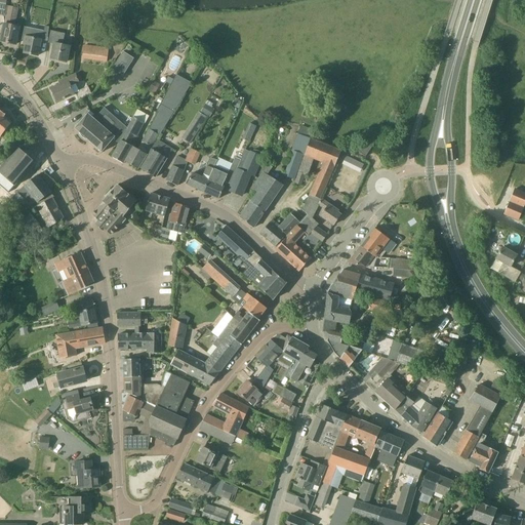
[(0,15),(6,16),(5,25),(4,26),(3,26),(1,33),(3,34),(1,42),(2,42),(2,43),(7,44),(8,43),(15,45),(19,27),(14,26),(16,18),(16,17),(18,8),(6,5),(6,0),(0,0),(0,2),(0,3),(0,2),(0,15)]
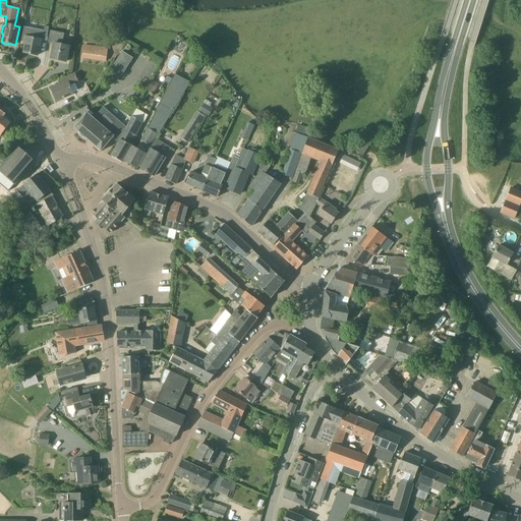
[(51,17),(42,15),(40,29),(49,31),(51,17)]
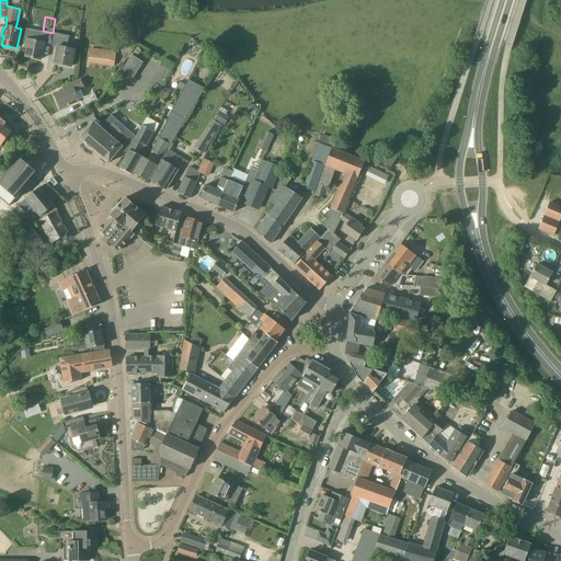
[(37,27),(31,26),(26,48),(27,48),(25,57),(41,60),(44,43),(34,41),(37,27)]
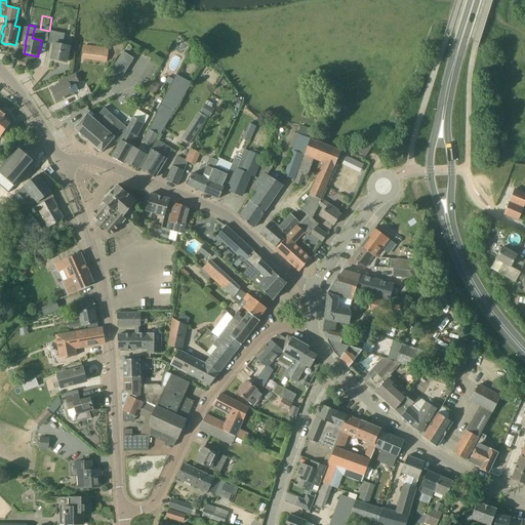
[(65,34),(51,31),(48,43),(54,44),(51,58),(67,62),(70,47),(63,45),(65,34)]
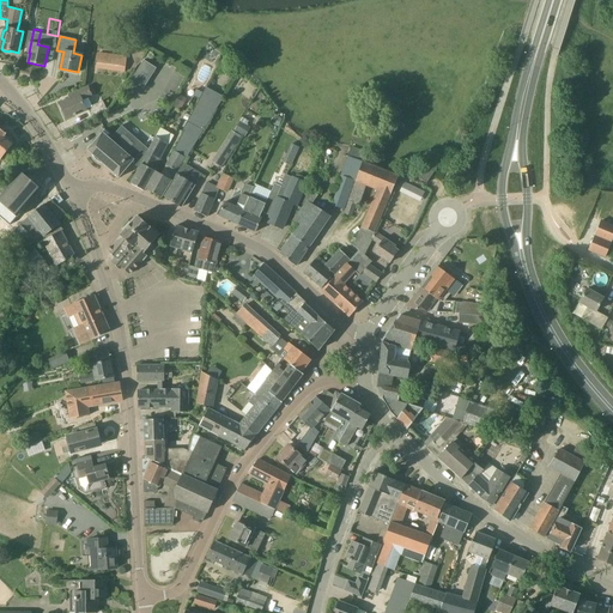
[(127,56),(98,53),(96,67),(125,72),(127,56)]
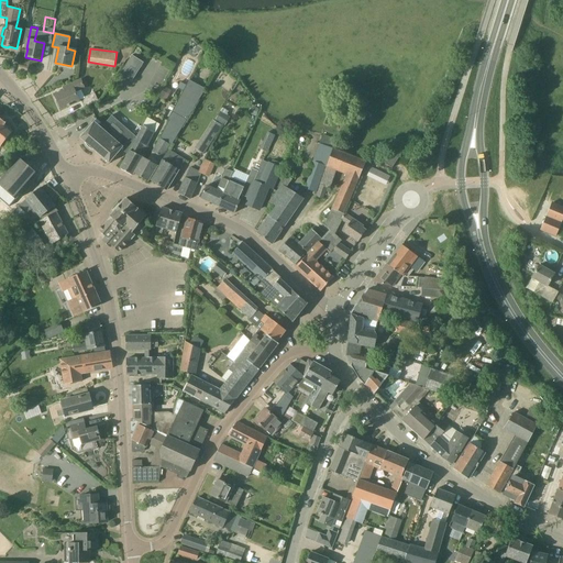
[(144,64),(132,56),(121,75),(133,83),(144,64)]
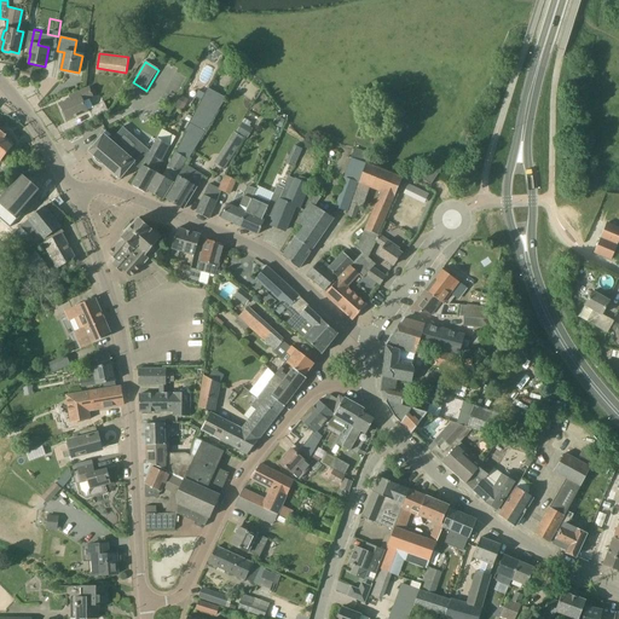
[(226,98),(208,88),(184,132),(187,134),(162,177),(158,174),(149,191),(163,200),(165,197),(173,184),(174,183),(173,181),(186,158),(189,160),(226,98)]
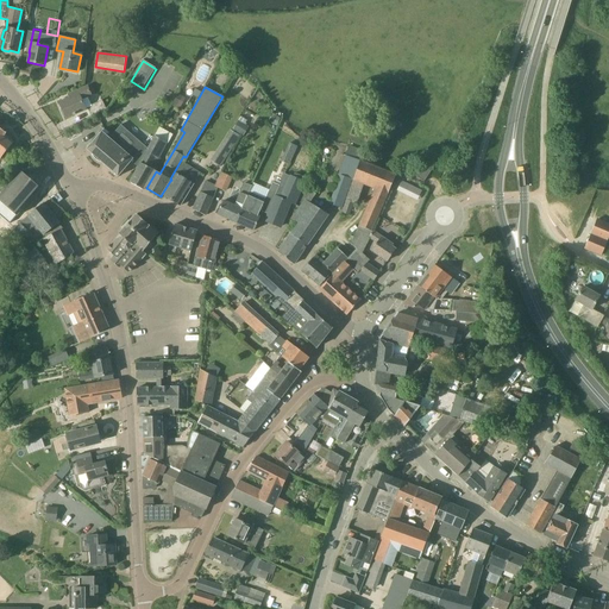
[(81,100),(92,95),(88,88),(69,95),(70,99),(60,104),(63,110),(61,111),(63,117),(66,115),(66,118),(86,110),(81,100)]
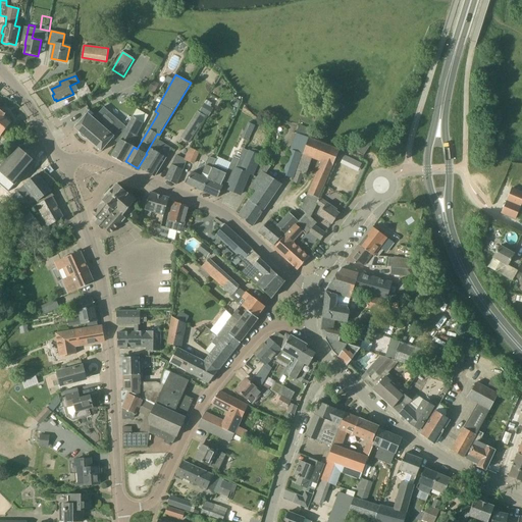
[(88,86),(74,93),(79,100),(92,94),(88,86)]
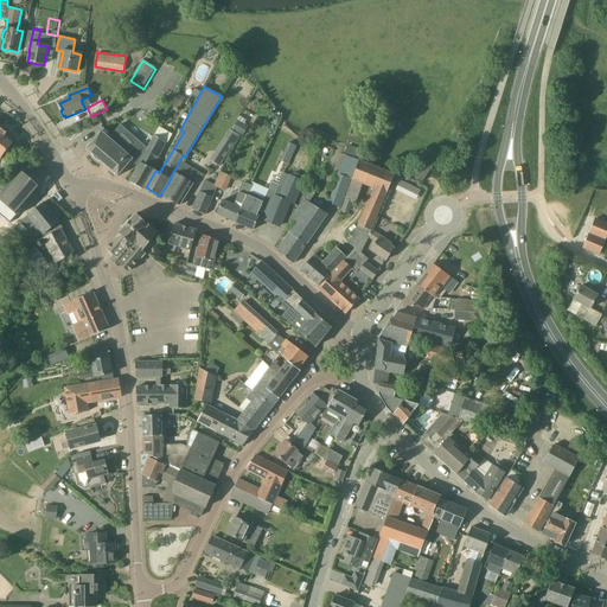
[(237,120),(232,129),(242,135),(248,127),(237,120)]
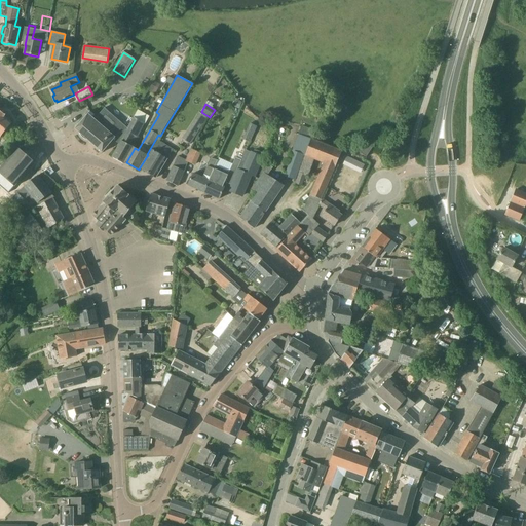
[(95,115),(89,112),(87,114),(75,129),(79,133),(79,134),(80,135),(80,136),(81,137),(82,138),(83,139),(85,140),(87,141),(88,141),(102,153),(110,143),(113,140),(115,141),(119,144),(127,127),(104,108),(95,119),(91,117),(95,115)]
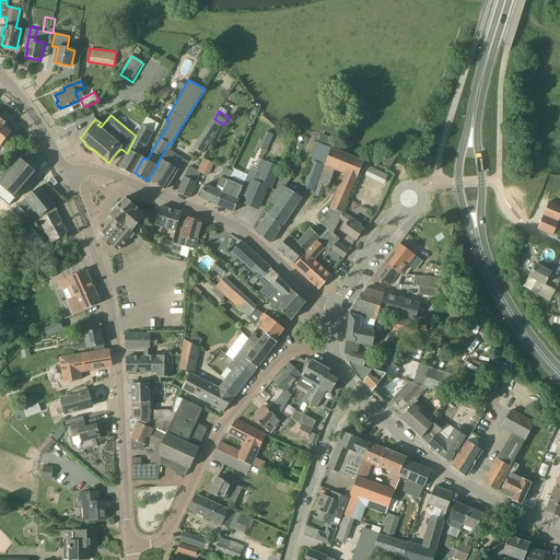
[(13,130),(4,124),(7,123),(0,117),(0,146),(0,147),(13,130)]
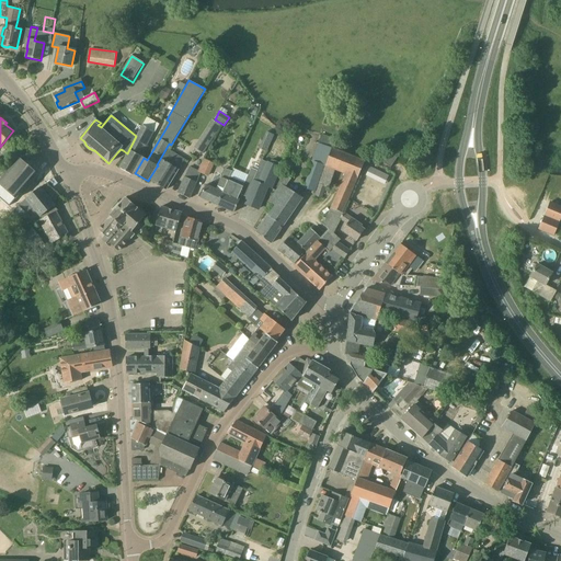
[(135,173),(144,158),(142,157),(148,147),(147,146),(155,132),(142,125),(136,136),(127,153),(119,168),(133,175),(134,173),(135,173)]
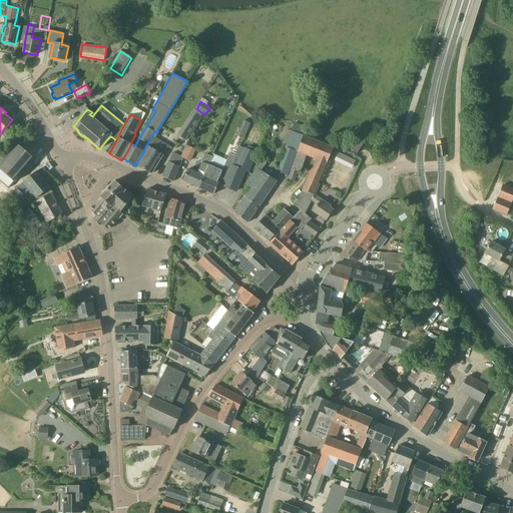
[(186,121),(194,126),(197,121),(189,116),(186,121)]
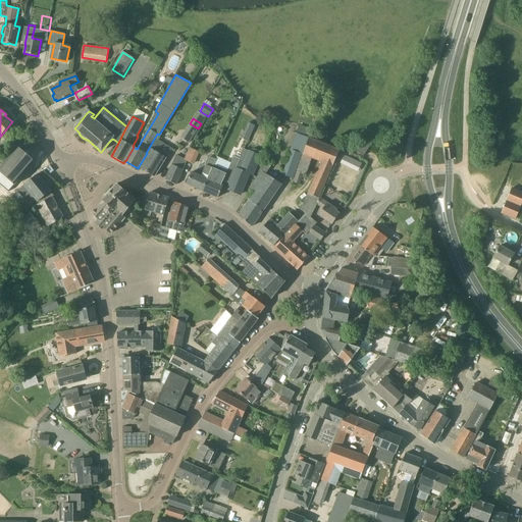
[(249,121),(242,138),(249,141),(256,124),(249,121)]
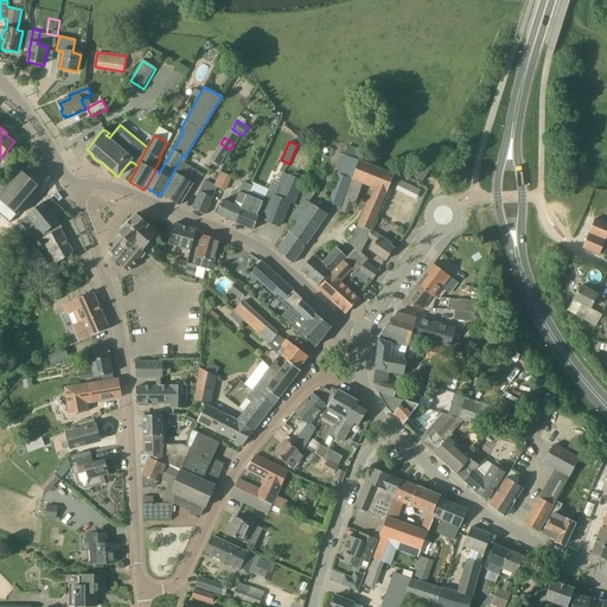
[(363,151),(358,149),(349,146),(345,155),(359,161),(363,151)]
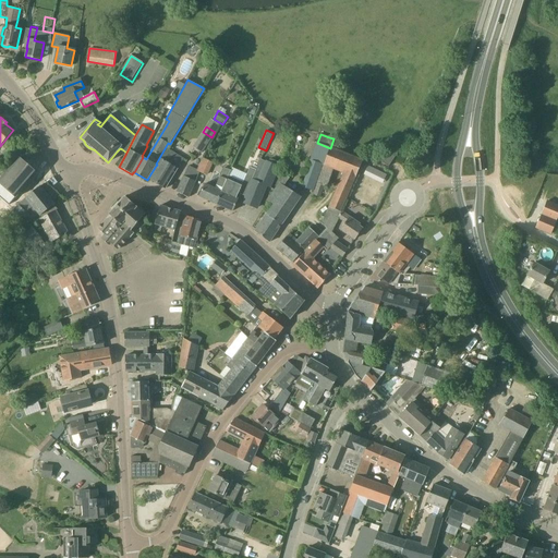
[(157,165),(156,166),(148,178),(166,189),(183,158),(167,148),(157,165)]
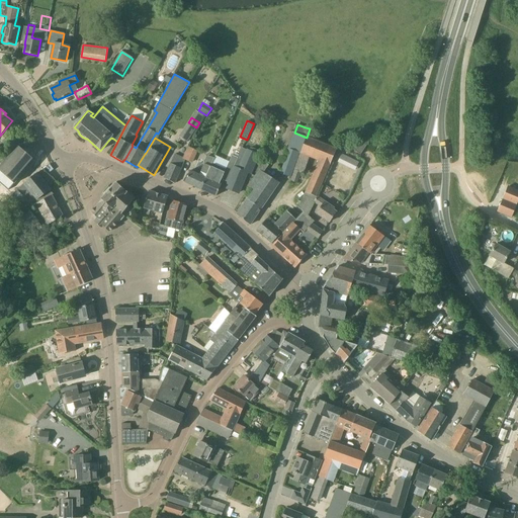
[(307,138),(300,153),(320,161),(298,208),(304,212),(296,220),(293,223),(299,229),(304,233),(307,230),(312,224),(315,222),(308,217),(314,202),(315,199),(317,196),(337,149),(307,138)]
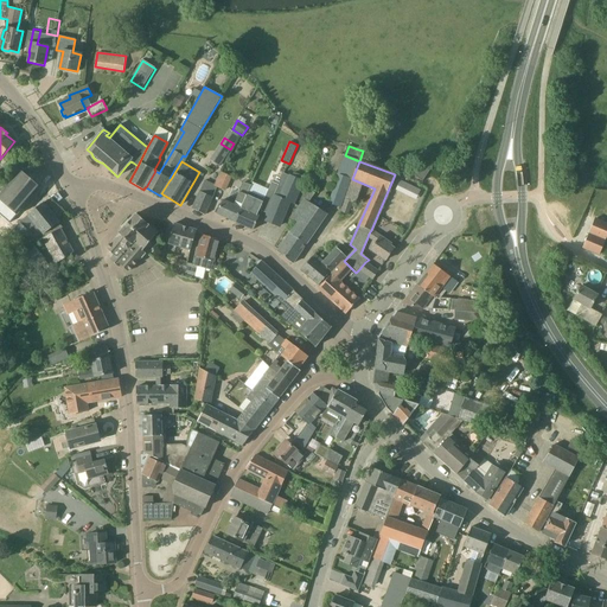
[(42,189),(21,171),(24,167),(20,164),(14,172),(18,174),(5,190),(0,195),(0,199),(8,206),(14,212),(18,216),(42,189)]
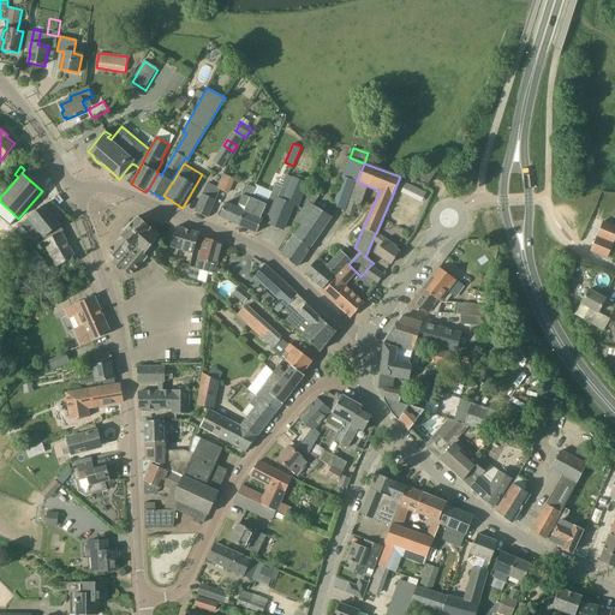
[(218,187),(227,192),(234,179),(224,174),(222,178),(218,186),(218,187)]
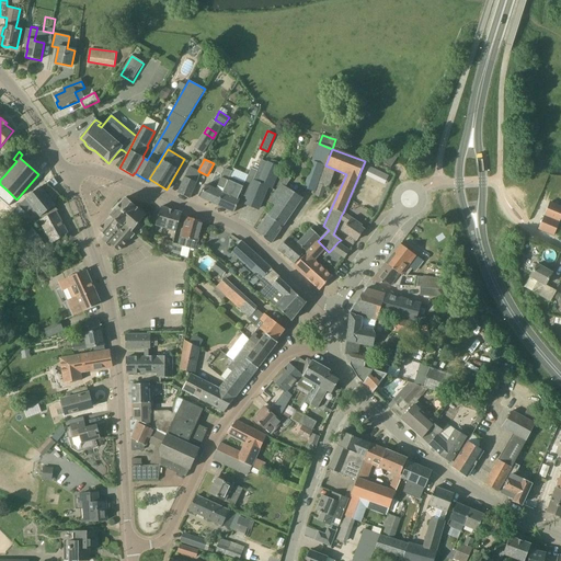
[(258,171),(251,169),(244,183),(243,185),(245,186),(251,189),(247,197),(244,204),(259,209),(267,186),(273,189),(282,168),(265,162),(258,182),(253,181),(258,171)]
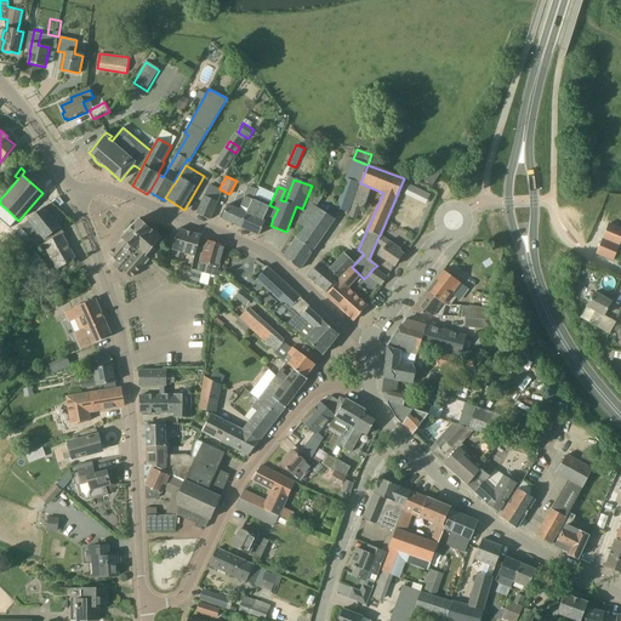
[(359,184),(346,180),(336,208),(349,214),(359,184)]
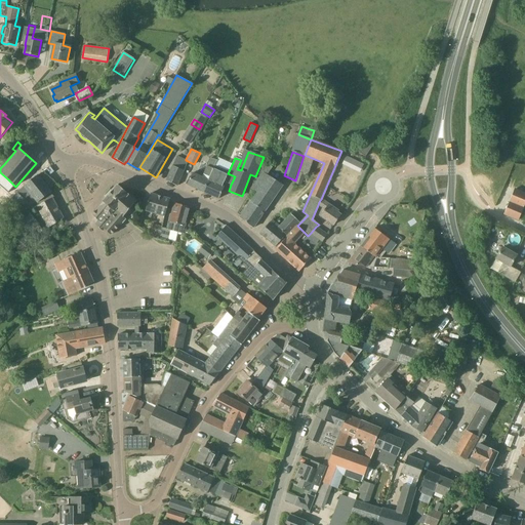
[(188,163),(176,158),(166,180),(177,186),(188,163)]
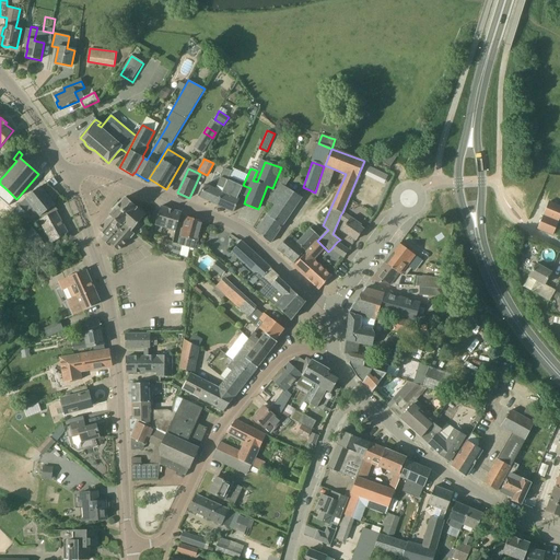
[(217,205),(230,176),(232,172),(225,168),(218,186),(219,186),(218,189),(206,185),(200,197),(217,205)]
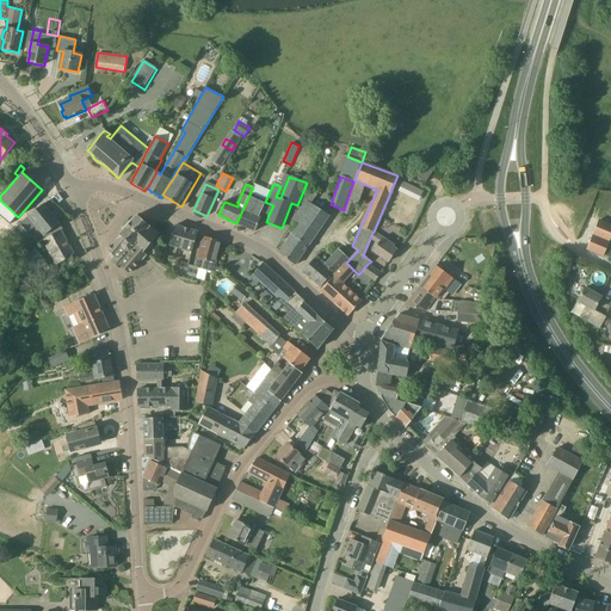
[(251,192),(236,223),(254,232),(261,217),(257,216),(259,210),(263,213),(267,203),(265,202),(266,199),(264,199),(251,192)]
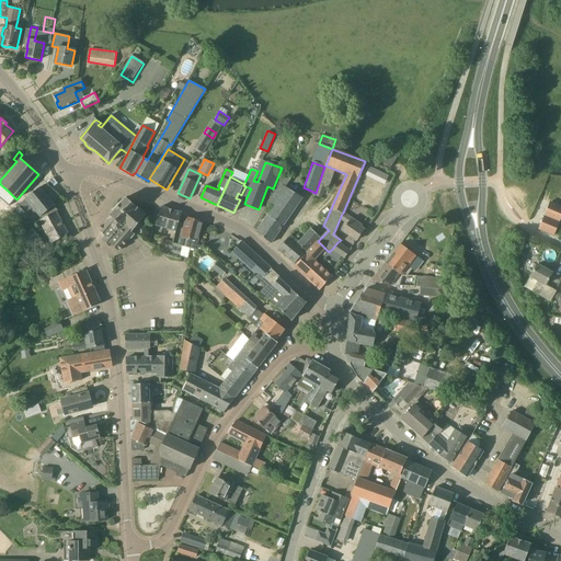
[(302,198),(286,186),(290,180),(286,176),(268,202),(274,206),(256,232),(271,243),(302,198)]
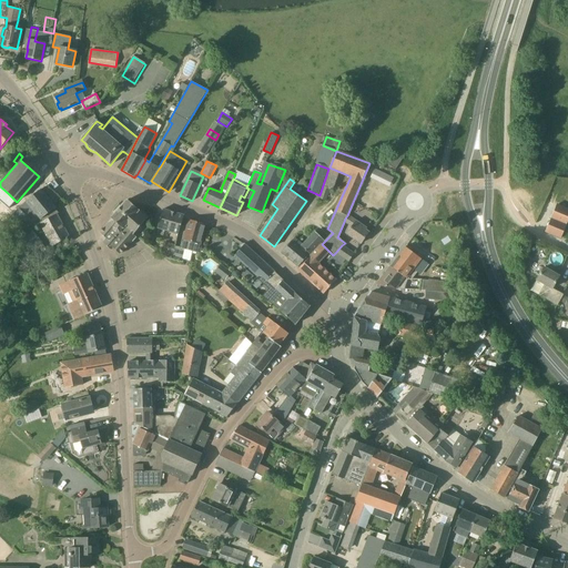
[(326,202),(330,190),(323,188),(320,200),(326,202)]
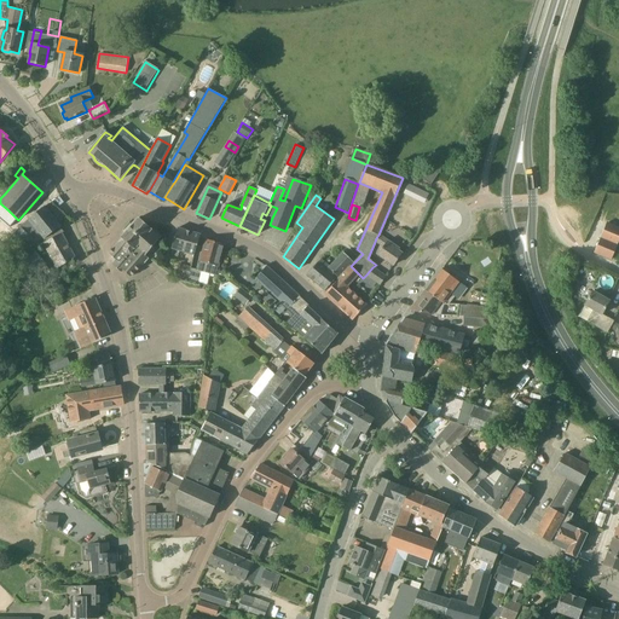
[(45,207),(30,218),(7,241),(16,249),(23,242),(34,231),(38,236),(40,233),(44,239),(61,226),(45,207)]
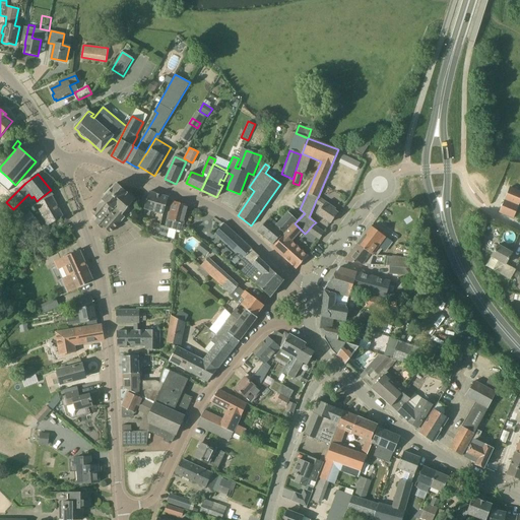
[(136,199),(117,183),(100,203),(101,203),(91,213),(98,218),(94,222),(102,229),(104,228),(110,233),(119,223),(116,220),(136,199)]
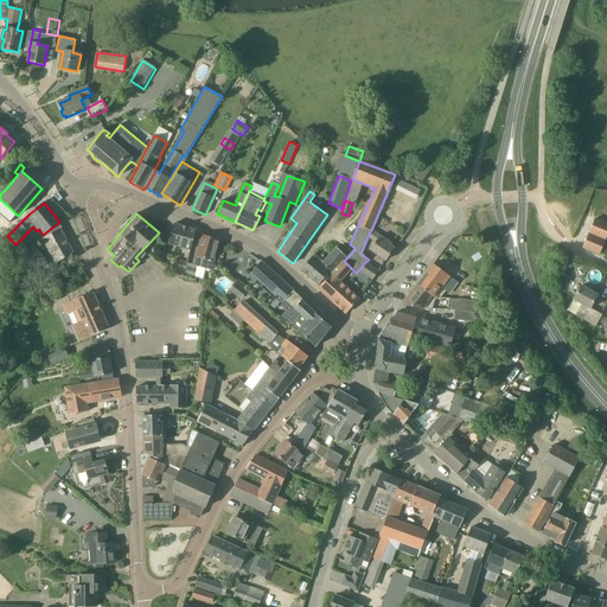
[(606,236),(606,223),(595,219),(582,248),(599,255),(606,236)]
